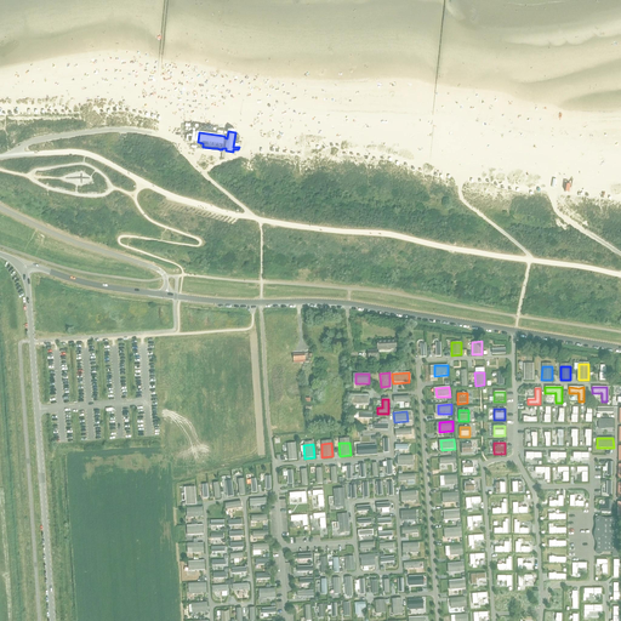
[(471,444),(461,444),(462,455),(472,454),(471,444)]
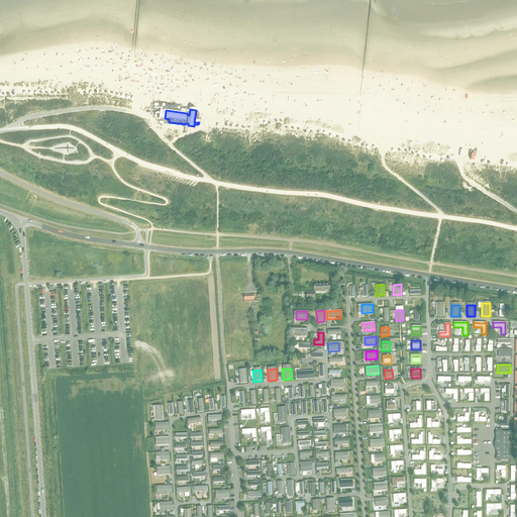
[(313,371),(300,371),(300,379),(313,379),(313,371)]
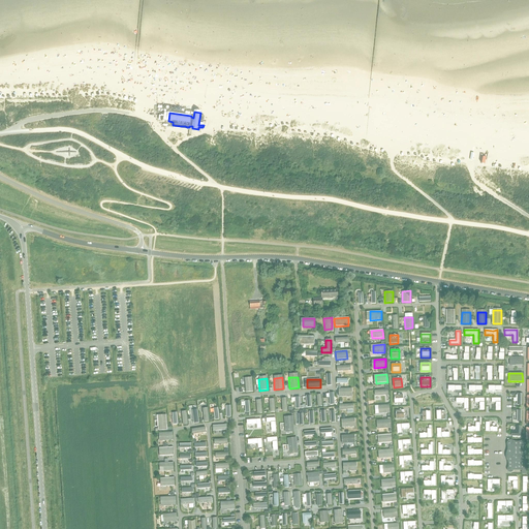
[(349,389),(338,389),(339,397),(349,397),(349,389)]
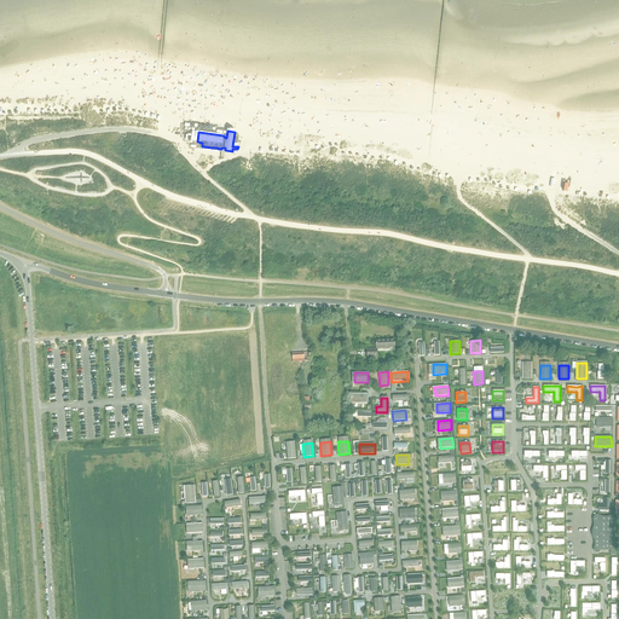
[(385,461),(381,461),(381,466),(385,464),(386,474),(391,473),(389,460),(385,460),(385,461)]
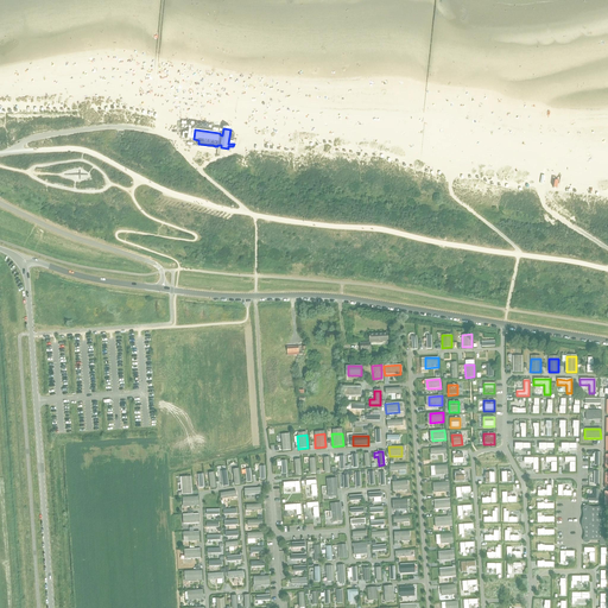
[(455,454),(453,454),(454,464),(463,464),(462,454),(455,454)]
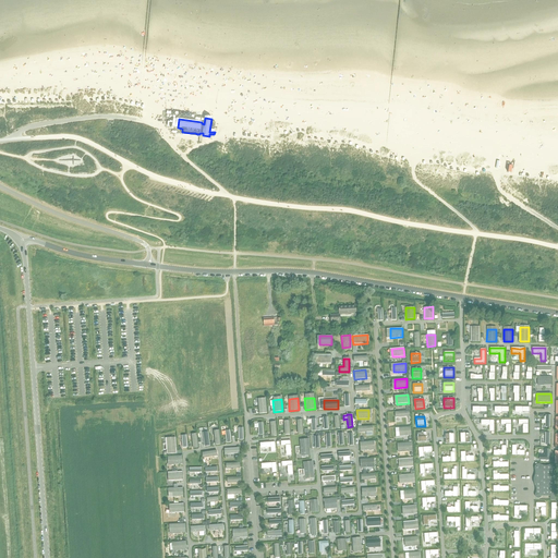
[(489,421),(481,421),(481,425),(485,425),(485,426),(487,426),(487,425),(489,425),(489,432),(490,432),(494,432),(494,421),(489,421)]
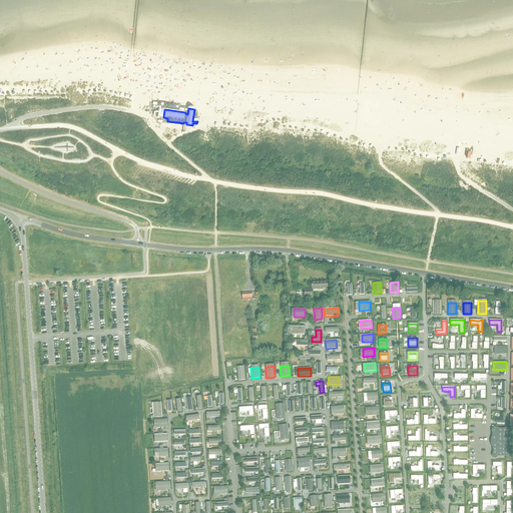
[(470,387),(460,387),(460,391),(465,391),(465,392),(465,394),(465,398),(470,398),(470,391),(470,387)]
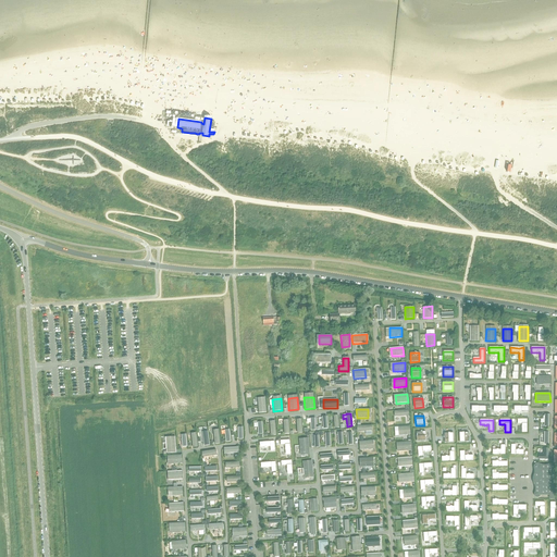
[(527,420),(517,420),(517,424),(521,424),(521,425),(521,428),(521,433),(527,433),(527,424),(527,420)]
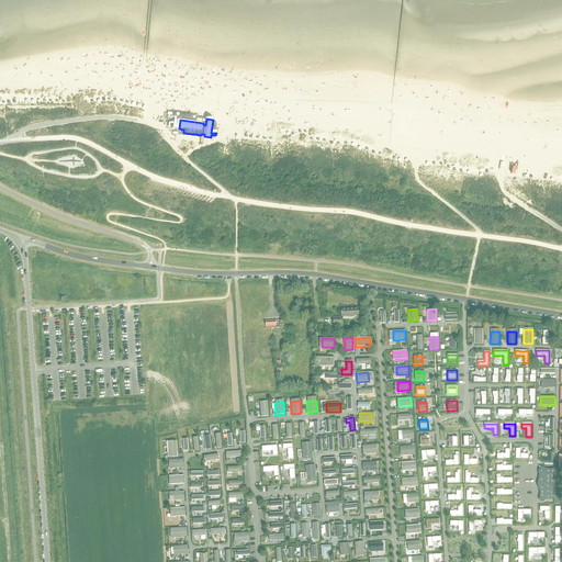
[(413,430),(402,431),(402,439),(414,438),(413,430)]
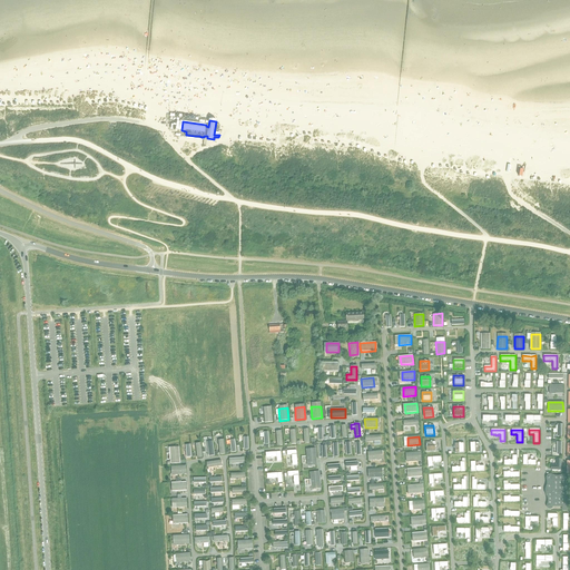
[(434,442),(425,442),(426,452),(435,451),(434,442)]
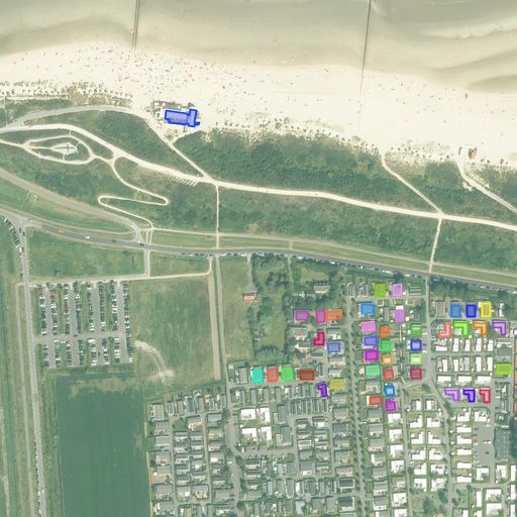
[(420,402),(412,403),(412,411),(420,411),(420,402)]
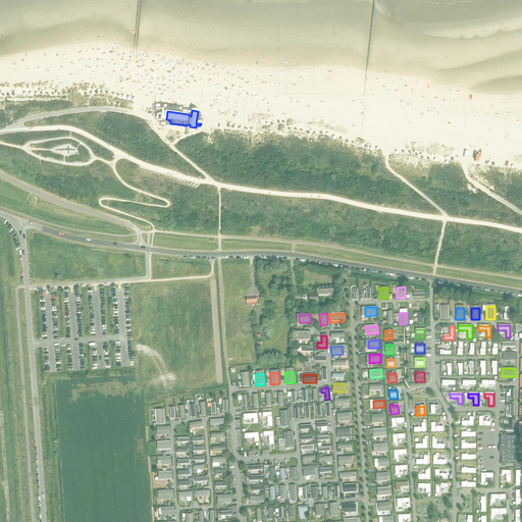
[(438,406),(430,406),(430,415),(438,414),(438,406)]
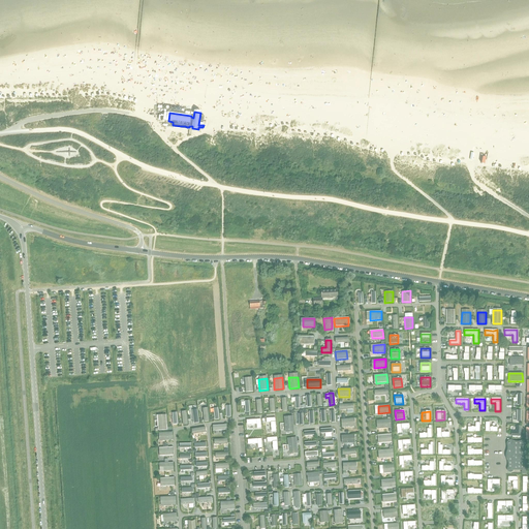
[(157,415),(158,430),(166,430),(166,414),(157,415)]
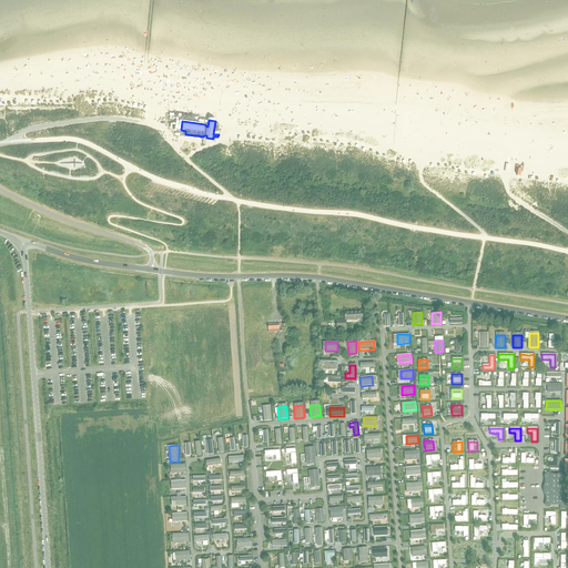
[(314,447),(304,447),(306,464),(315,464),(314,447)]
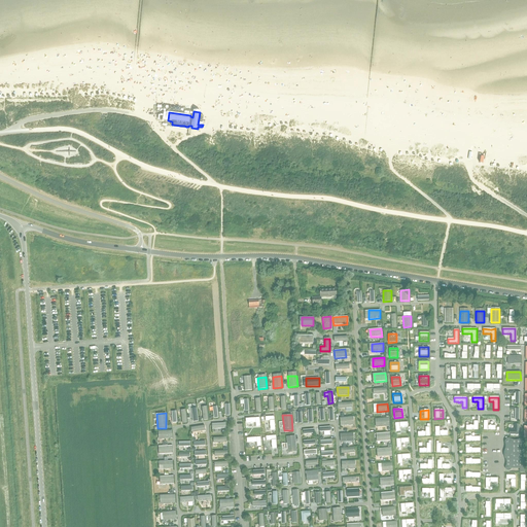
[(274,416),(265,417),(266,421),(270,421),(271,430),(275,429),(274,421),(274,416)]
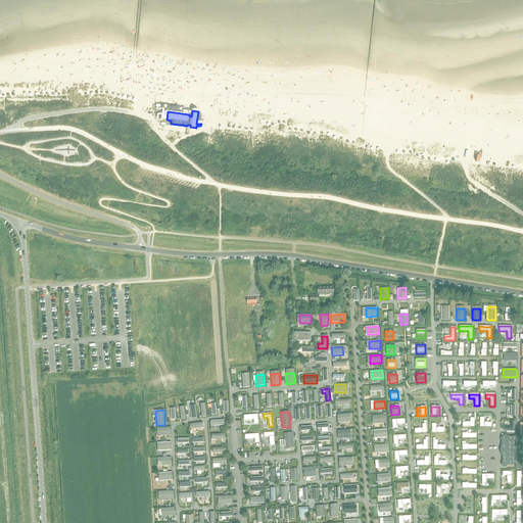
[(257,414),(243,416),(244,420),(253,419),(253,424),(258,423),(257,414)]
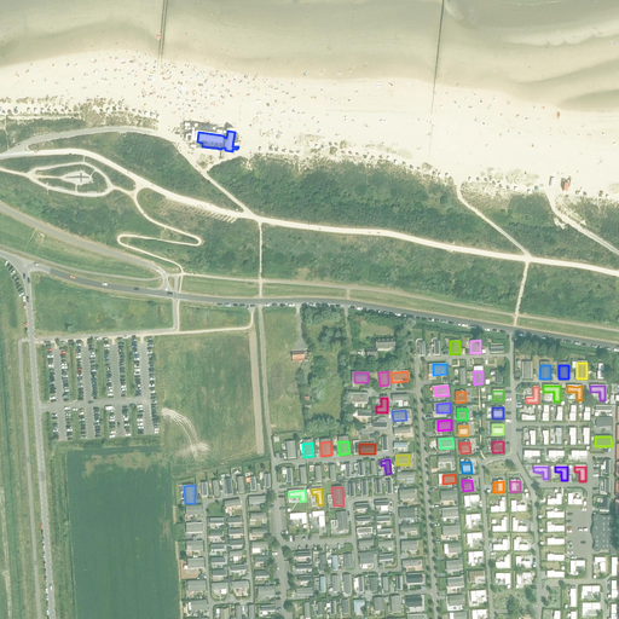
[(415,490),(399,491),(400,501),(416,498),(415,490)]
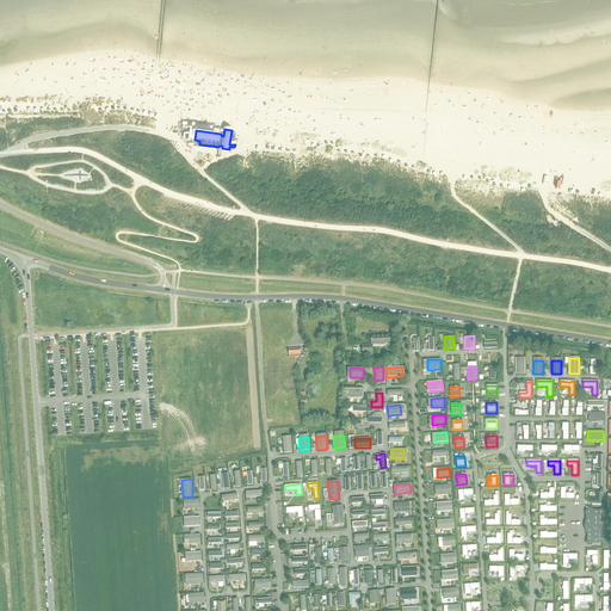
[(450,485),(437,486),(438,495),(451,494),(450,485)]
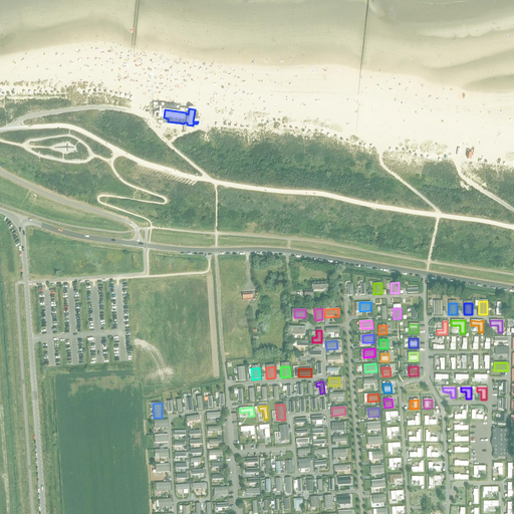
[(458,415),(455,415),(455,420),(462,420),(466,420),(466,411),(462,411),(462,415),(460,415),(460,414),(458,414),(458,415)]
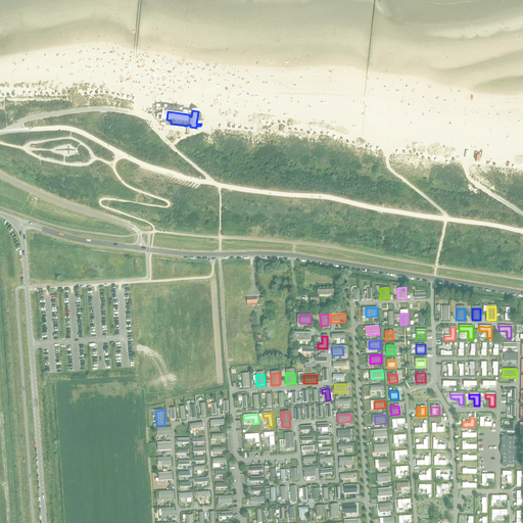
[(484,418),(480,418),(480,426),(484,426),(491,426),(491,423),(487,423),(487,422),(485,422),(485,423),(484,423),(484,418)]
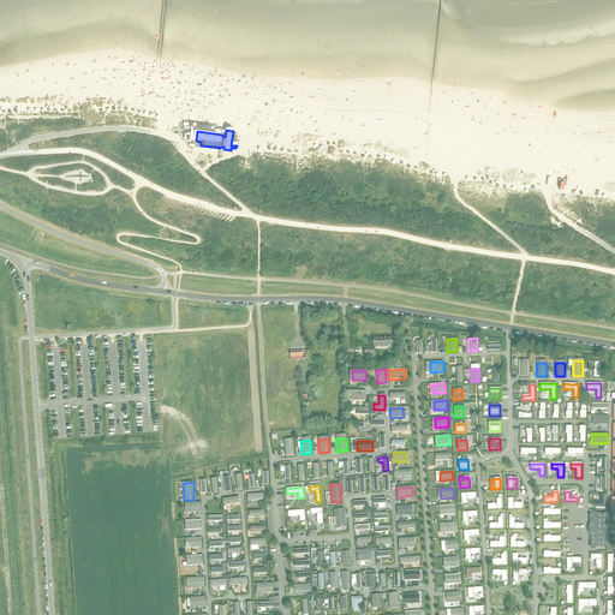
[(475,493),(461,494),(461,499),(461,505),(464,503),(466,503),(466,499),(469,499),(471,499),(471,497),(475,497),(475,493)]
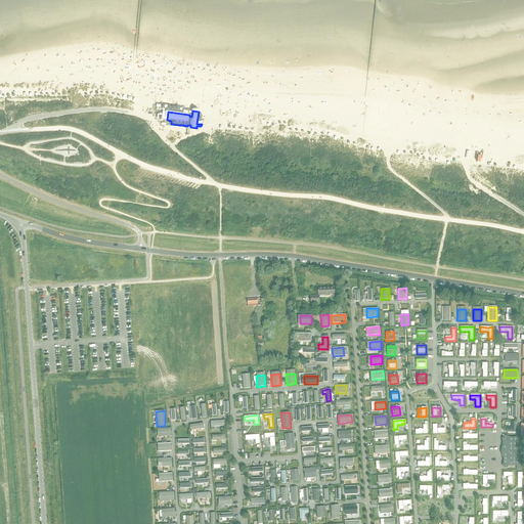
[(507,427),(507,432),(516,432),(516,422),(511,422),(511,427),(507,427)]
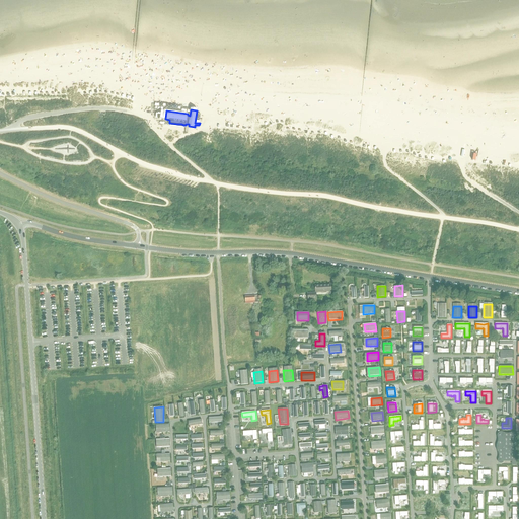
[(415,426),(412,426),(412,429),(419,429),(423,429),(423,421),(419,421),(419,425),(417,425),(415,425),(415,426)]
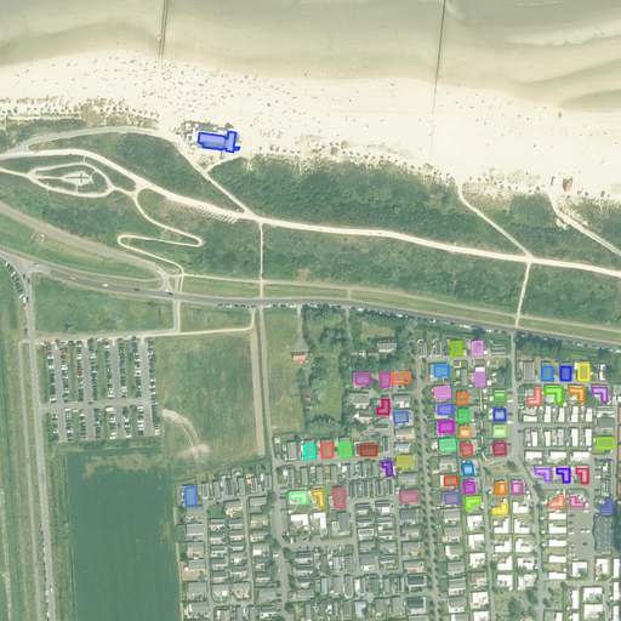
[(518,503),(512,503),(513,513),(518,513),(527,513),(527,508),(523,508),(523,507),(520,507),(520,508),(518,508),(518,503)]
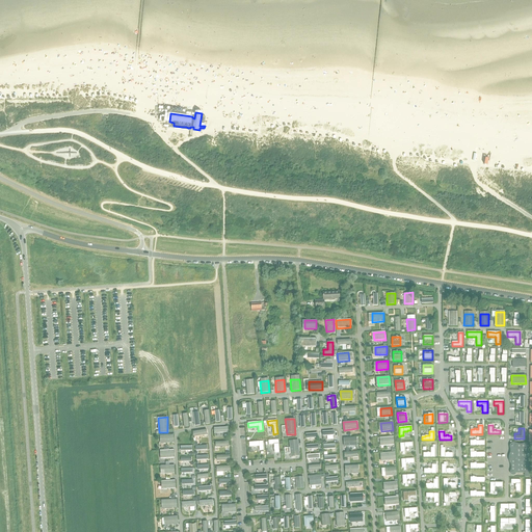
[(173,434),(161,435),(162,444),(174,443),(173,434)]
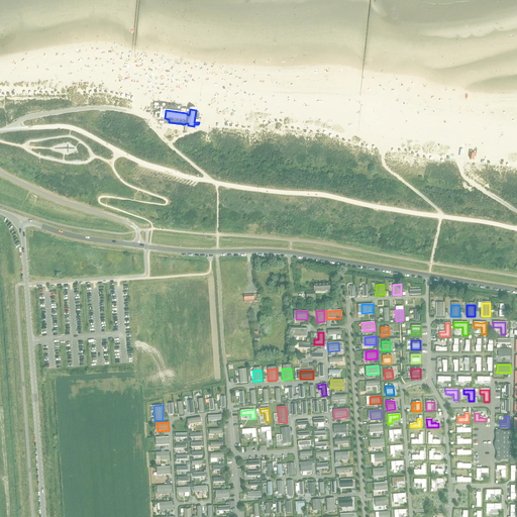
[(382,424),(371,425),(372,433),(383,432),(382,424)]
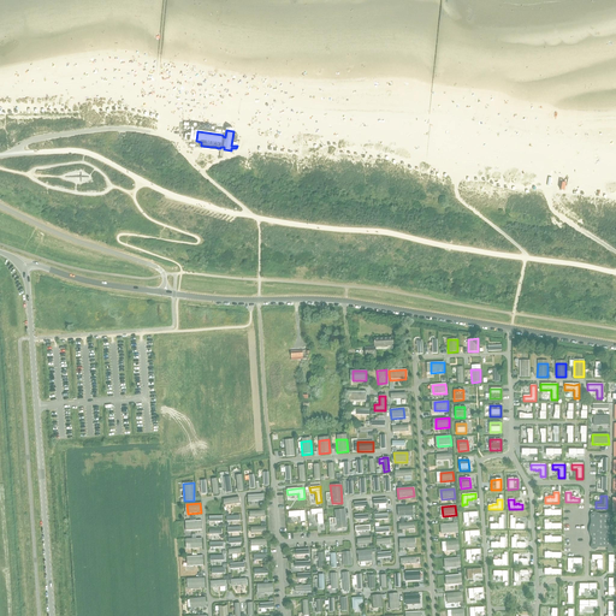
[(410,507),(397,508),(398,517),(412,516),(410,507)]
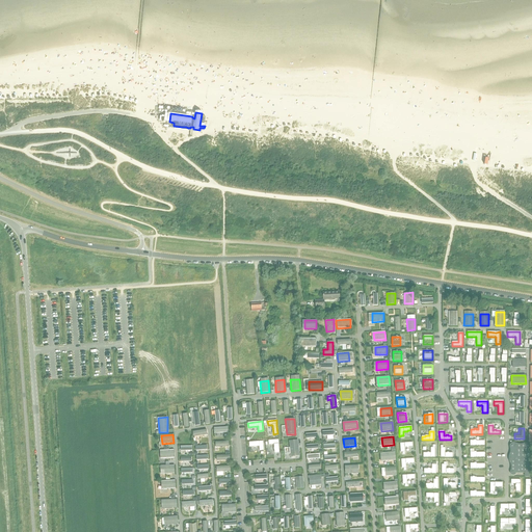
[(278,440),(268,441),(268,445),(273,445),(274,453),(280,452),(278,444),(278,440)]
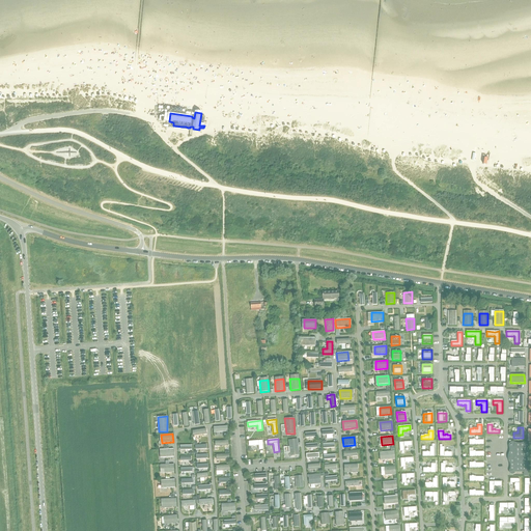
[(297,439),(288,440),(289,455),(299,454),(297,439)]
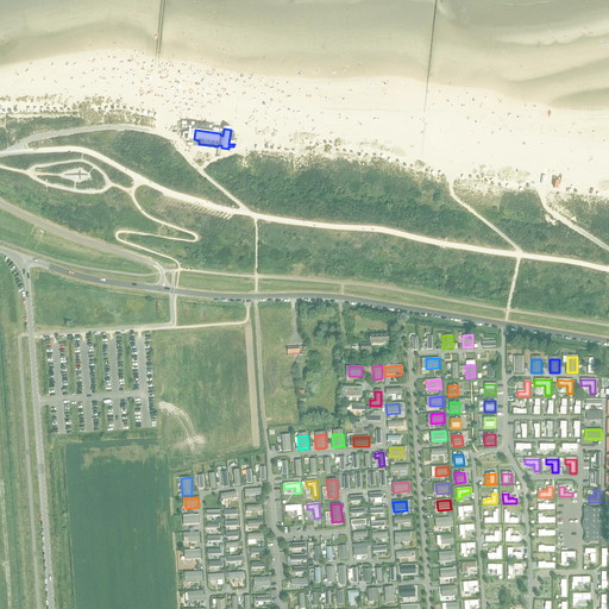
[(301,506),(284,507),(286,512),(296,510),(296,516),(302,515),(301,506)]
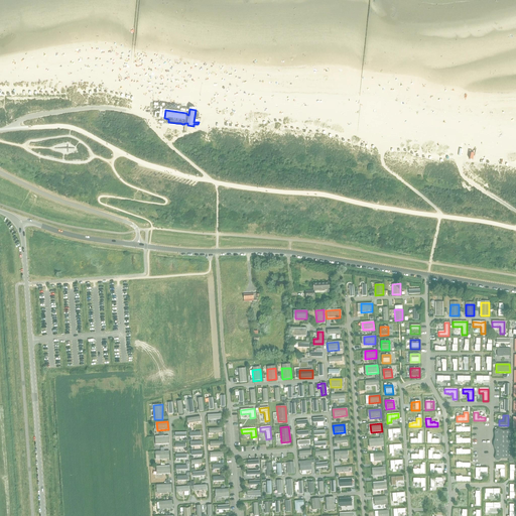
[(399,429),(388,430),(388,434),(388,438),(390,438),(392,438),(392,433),(394,433),(394,434),(396,434),(396,433),(399,433),(399,429)]
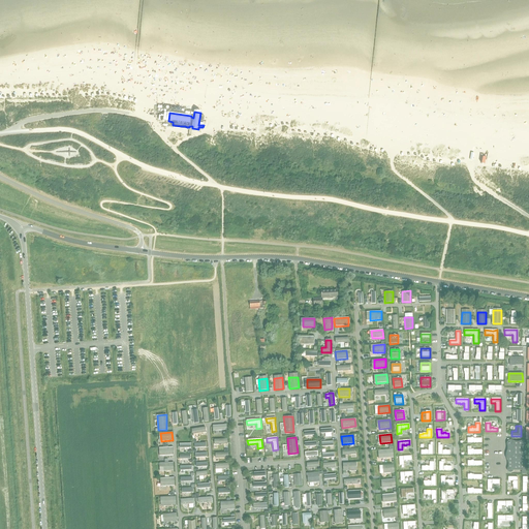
[(526,470),(526,442),(526,441),(525,441),(524,441),(524,442),(522,442),(522,441),(521,441),(518,442),(516,442),(512,441),(511,440),(509,441),(508,441),(507,443),(507,445),(507,447),(507,449),(507,452),(507,453),(508,454),(508,458),(507,458),(507,459),(507,460),(508,463),(508,465),(508,467),(507,469),(507,471),(508,472),(509,472),(510,472),(512,472),(512,470),(526,470)]
